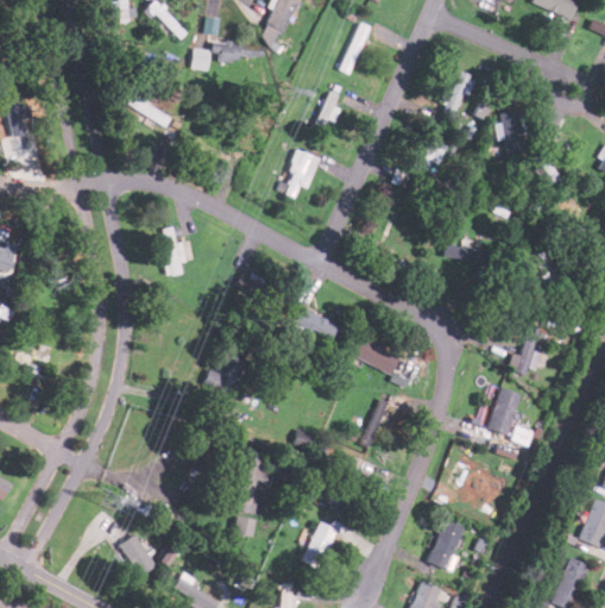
[(112,18),(121,17),(121,20),(138,19),(138,7),(128,8),(127,0),(118,0),(118,1),(112,1),(112,18)]
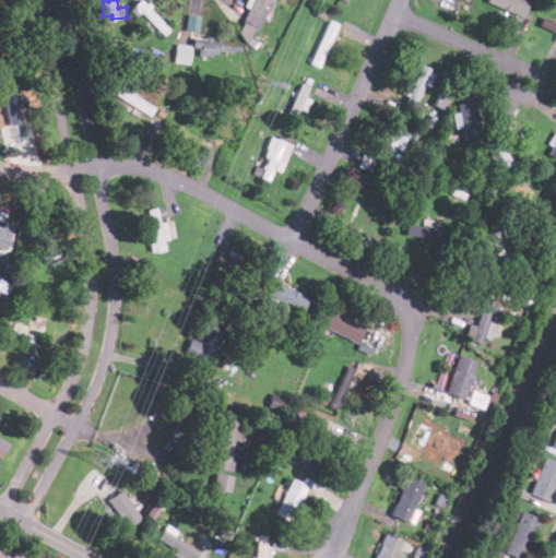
[(143,0),(133,11),(140,16),(143,13),(168,36),(174,30),(143,0)]
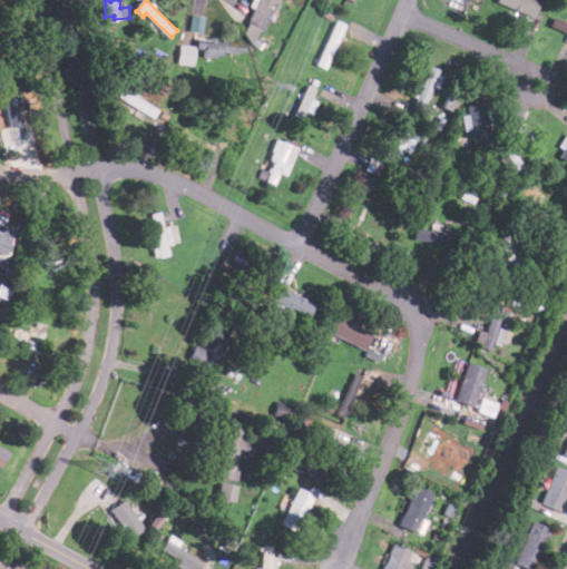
[(279,0),(258,0),(243,38),(258,45),(279,0)]
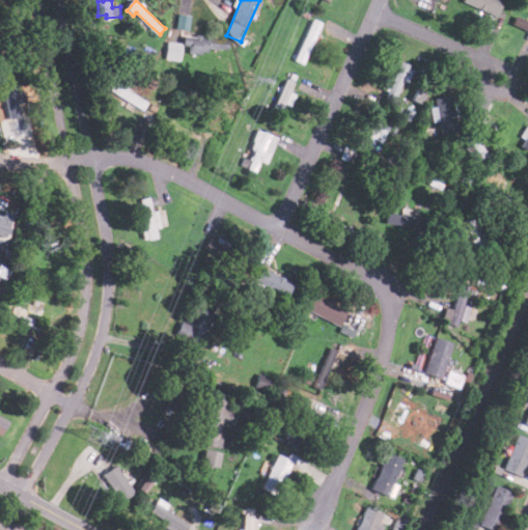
[(466,0),(465,4),(500,17),(505,0),(466,0)]
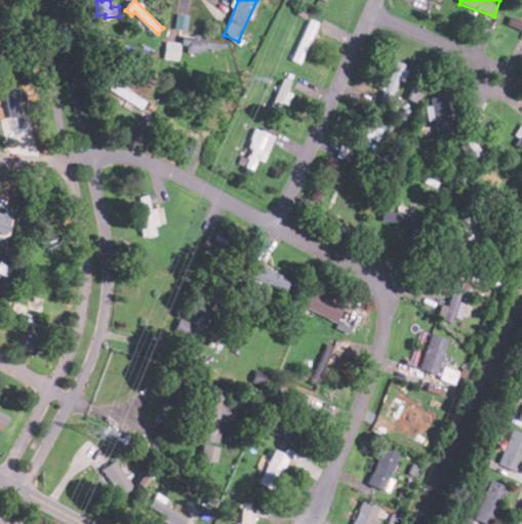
[(313,18),(293,61),(303,65),(321,23),(313,18)]
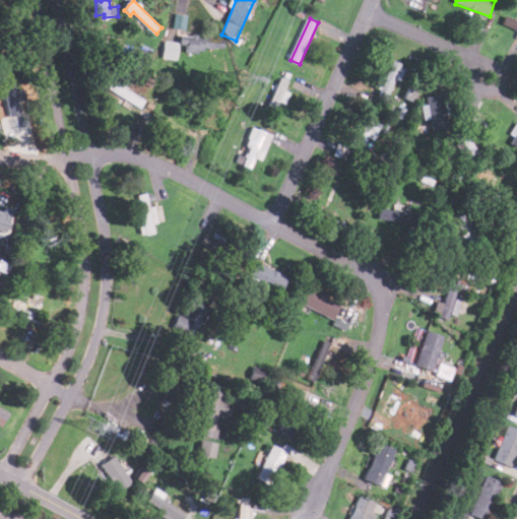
[(516,20),(506,18),(504,25),(516,28),(516,20)]
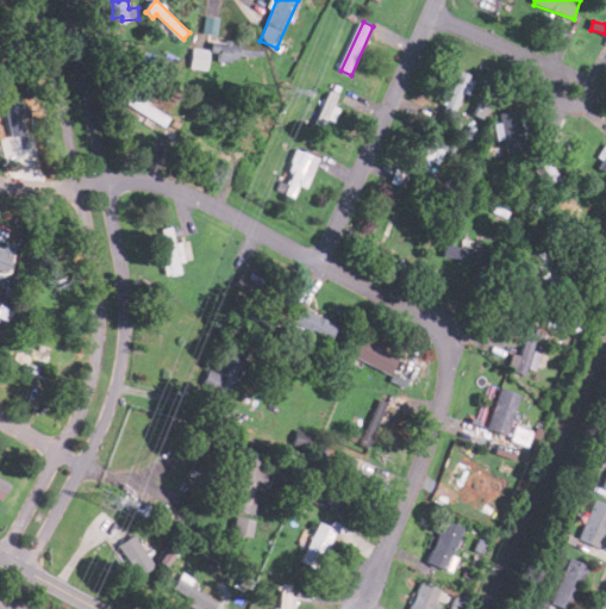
[(266,57),(266,44),(214,43),(214,51),(222,51),(220,62),(239,62),(239,56),(266,57)]
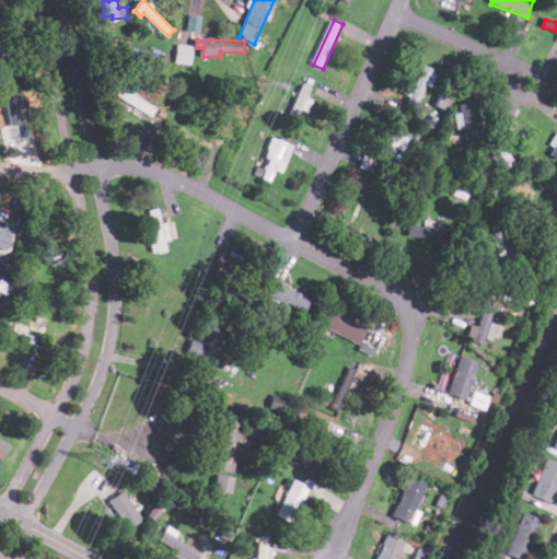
[(193,65),(195,46),(180,45),(177,63),(193,65)]
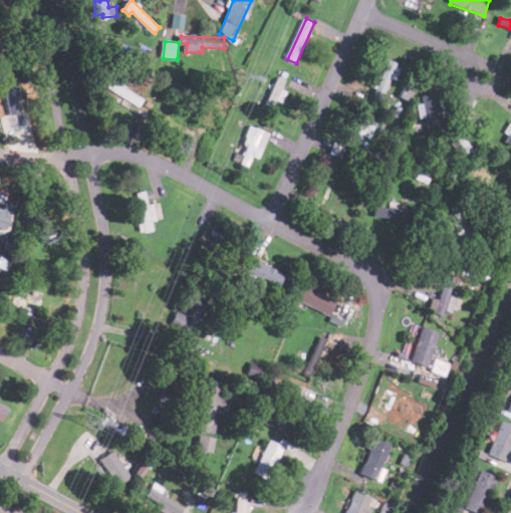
[(373,93),(385,97),(398,64),(387,59),(373,93)]
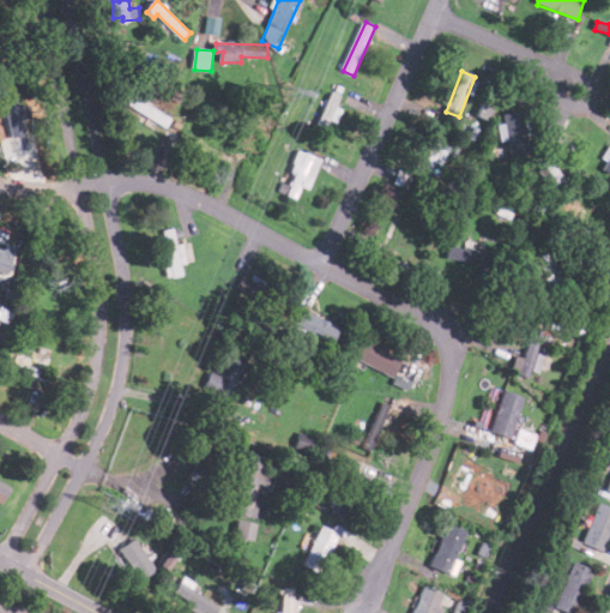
[(343,97),(334,92),(319,126),(333,132),(346,107),(339,103),(343,97)]
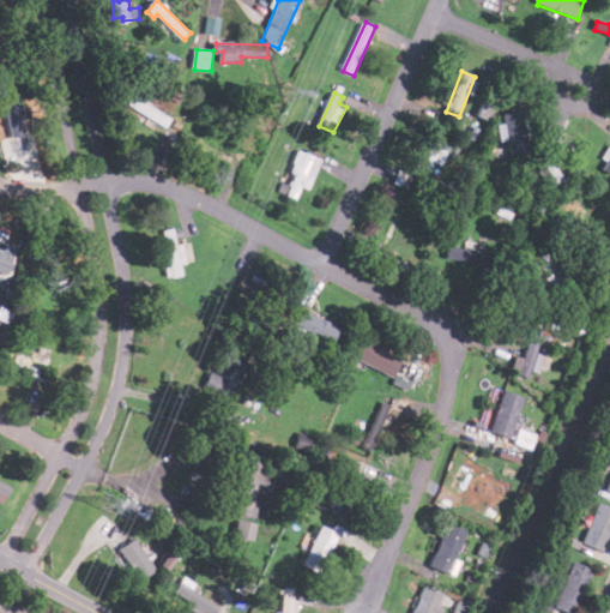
[(174,119),(130,94),(125,102),(169,127),(174,119)]
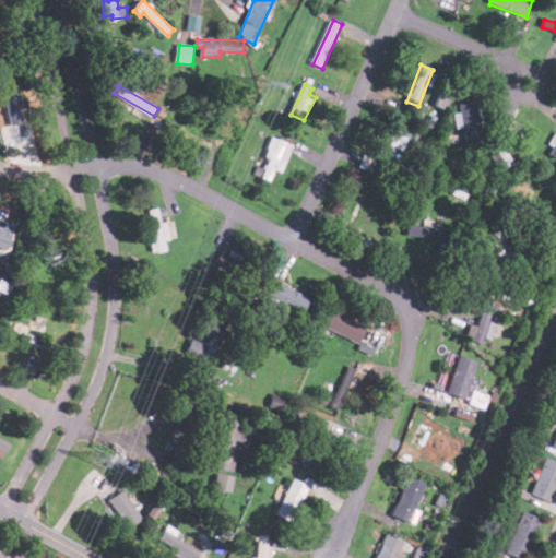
[(481,141),(481,103),(461,103),(461,141),(481,141)]
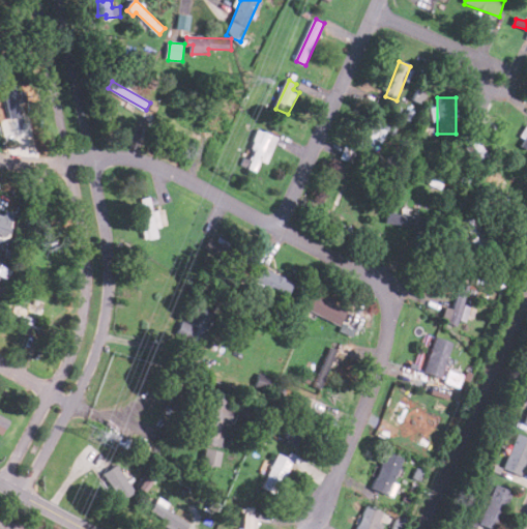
[(390,126),(377,119),(362,150),(376,156),(390,126)]
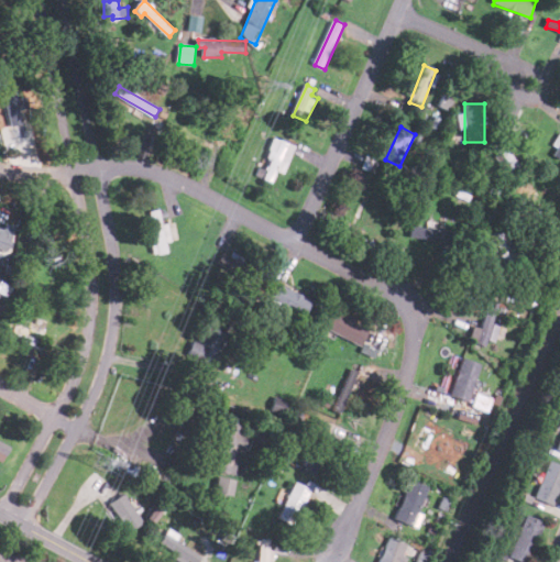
[(294,145),(275,140),(261,182),(280,188),(294,145)]
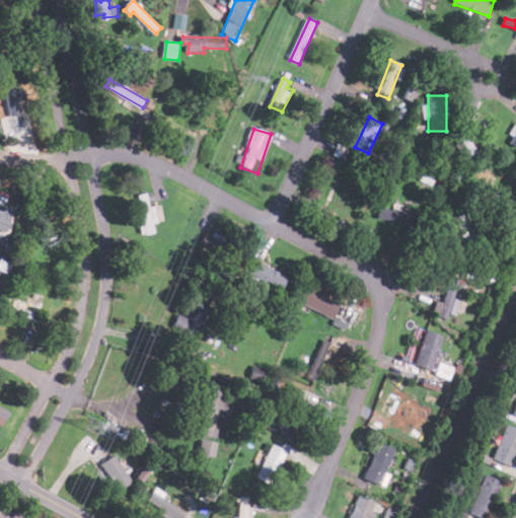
[(471,158),(478,150),(465,136),(457,143),(471,158)]
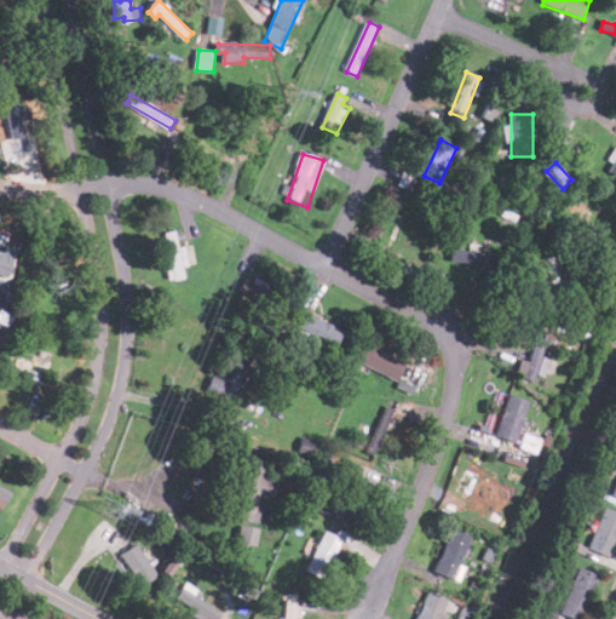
[(413,253),(424,224),(406,218),(396,247),(413,253)]
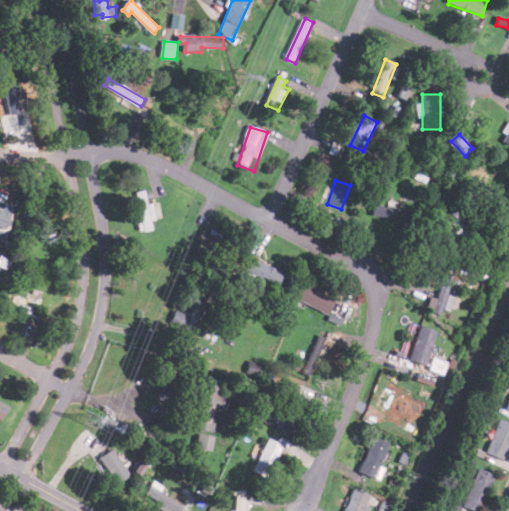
[(155,221),(154,203),(147,204),(146,192),(138,192),(141,231),(152,230),(151,221),(155,221)]
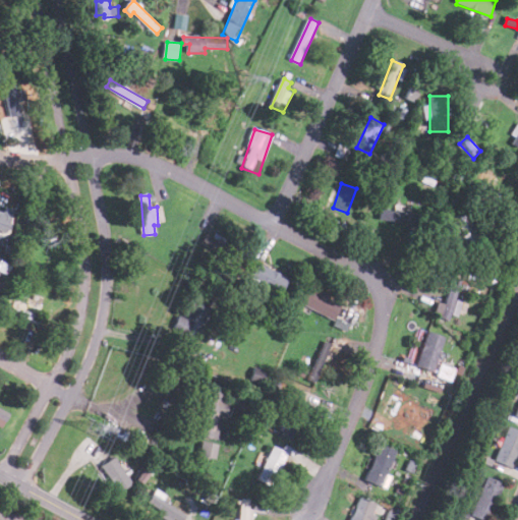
[(0,230),(9,233),(16,210),(6,207),(4,212),(0,211),(0,230)]
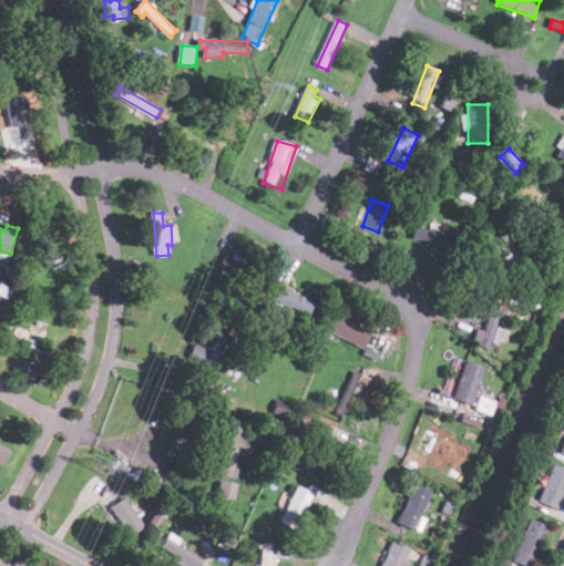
[(413,239),(458,244),(459,235),(414,230),(413,239)]
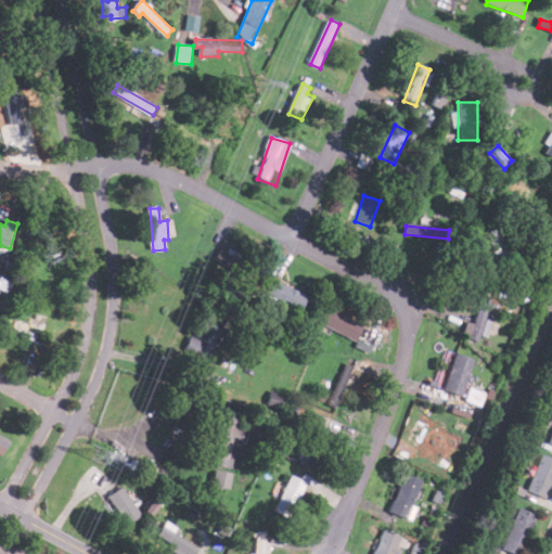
[(483,234),(495,268),(511,261),(500,228),(483,234)]
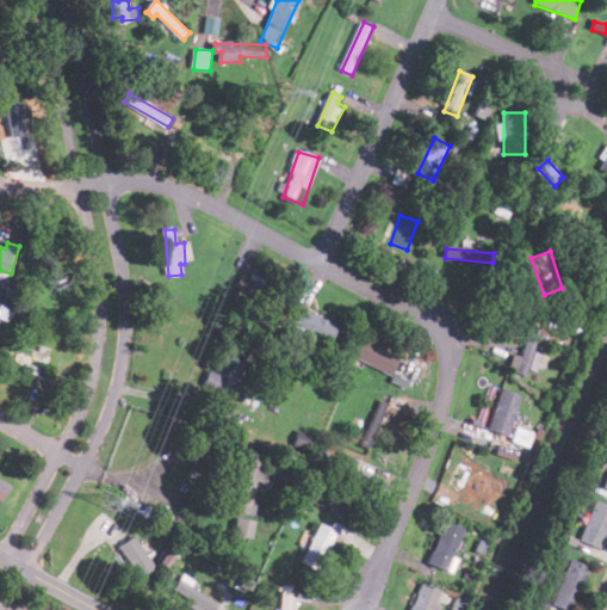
[(260,285),(243,276),(237,285),(255,295),(260,285)]
